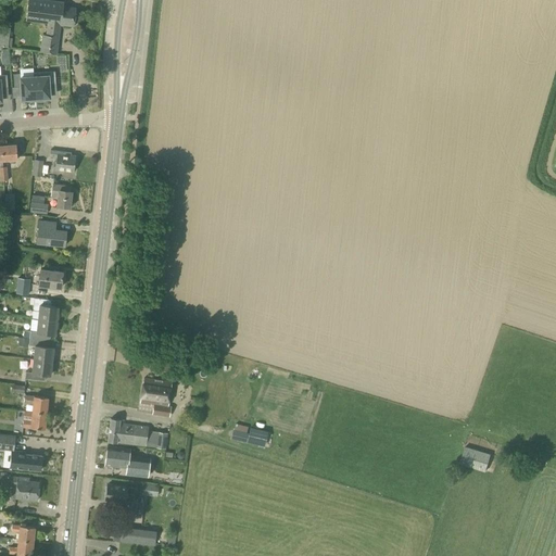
[(27,0),(25,21),(47,23),(46,35),(59,37),(60,25),(74,26),(76,9),(63,7),(64,2),(46,0),(27,0)]
